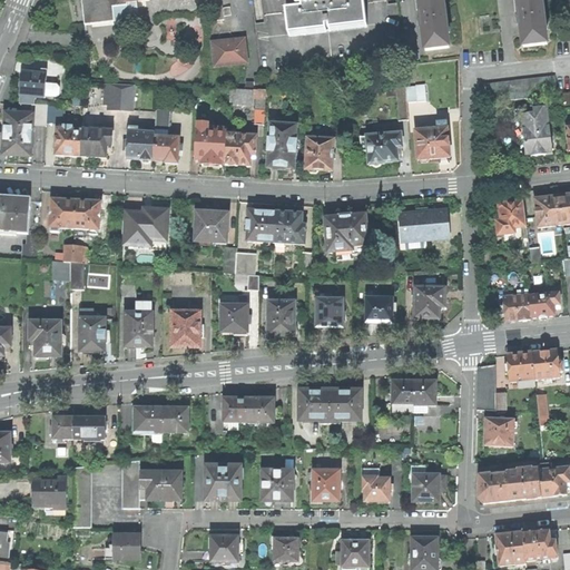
[(82,0),(86,26),(116,22),(114,8),(128,6),(128,1),(127,0),(82,0)]
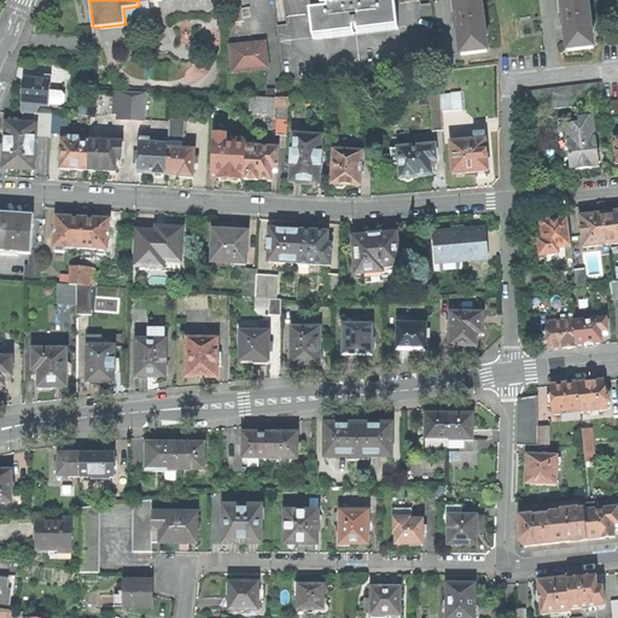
[(321,0),(322,9),(330,7),(330,11),(312,13),(315,38),(398,28),(396,4),(379,5),(379,1),(384,1),(383,0),(321,0)]
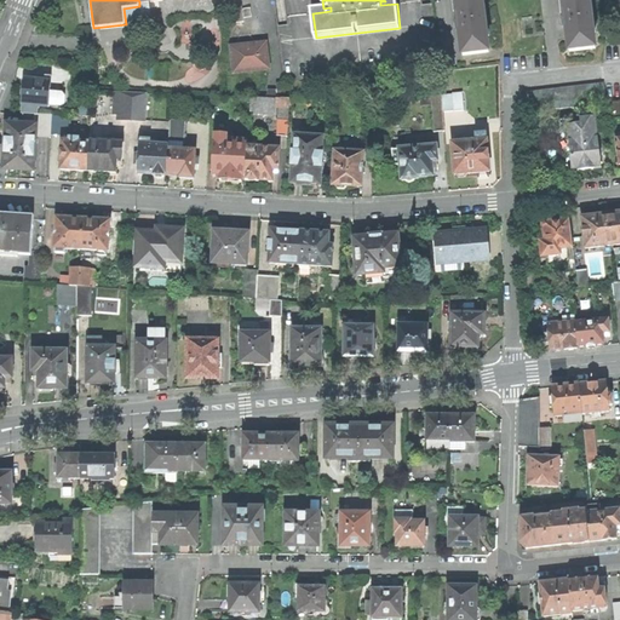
[(459,29),(463,56),(488,52),(481,0),(455,0),(459,21),(457,21),(457,22),(458,29),(458,30),(459,29)]
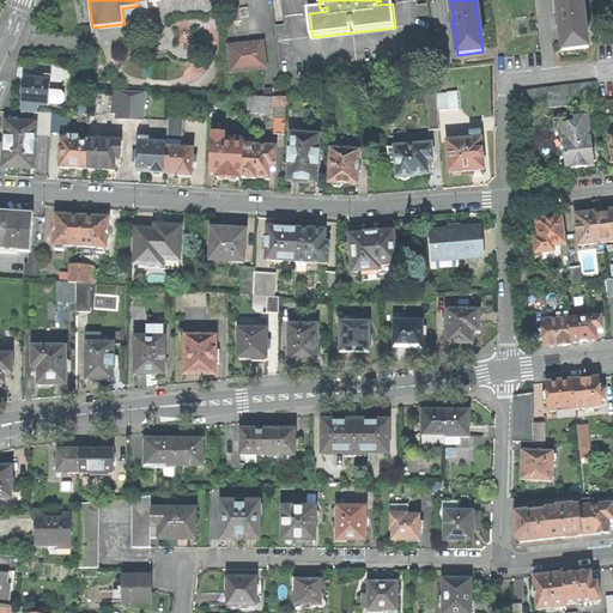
[(558,25),(562,50),(587,48),(581,0),(556,0),(558,17),(556,17),(556,18),(557,24),(557,25),(558,25)]
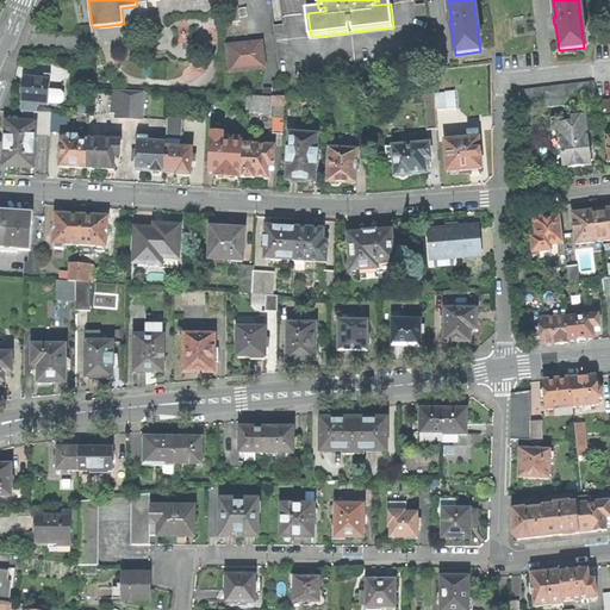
[(229,47),(231,70),(263,67),(261,43),(229,47)]
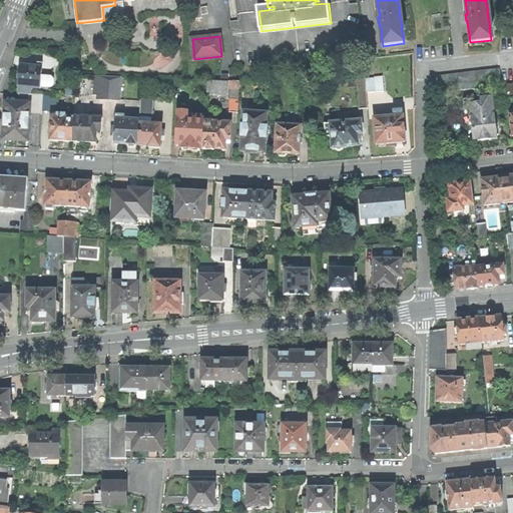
[(41,91),(43,75),(42,75),(42,67),(38,67),(27,66),(21,65),(20,75),(19,86),(36,88),(36,90),(41,91)]
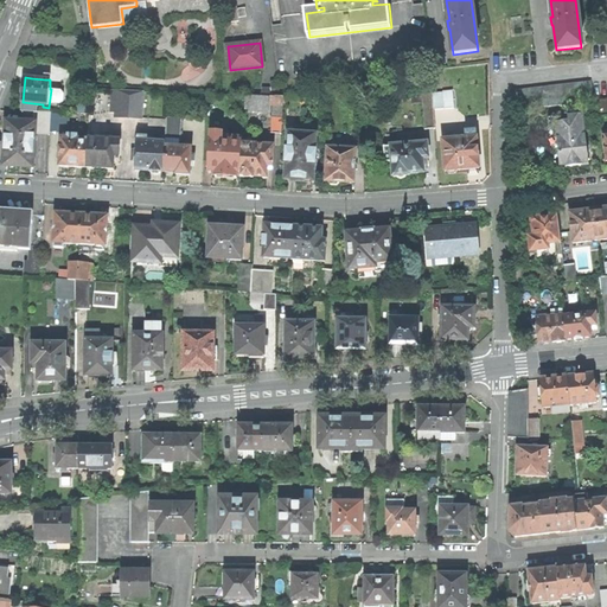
[(272,96),(281,96),(279,82),(270,83),(272,96)]
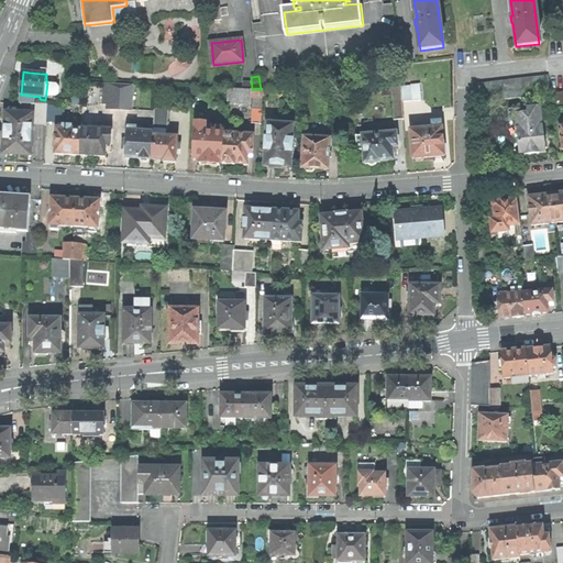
[(473,86),(471,102),(549,95),(550,95),(550,94),(547,77),(473,86)]
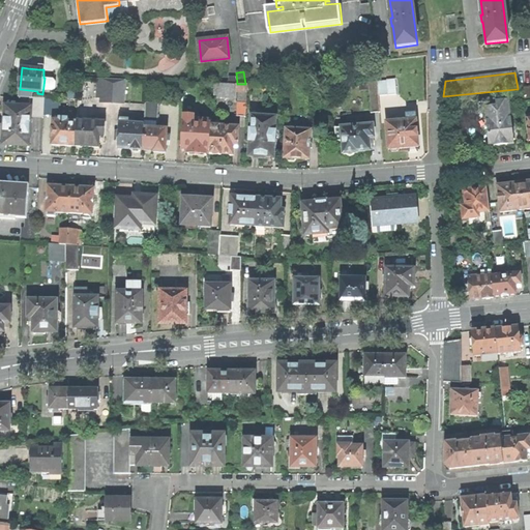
[(51,94),(51,90),(55,88),(55,82),(52,79),(45,78),(42,94),(51,94)]
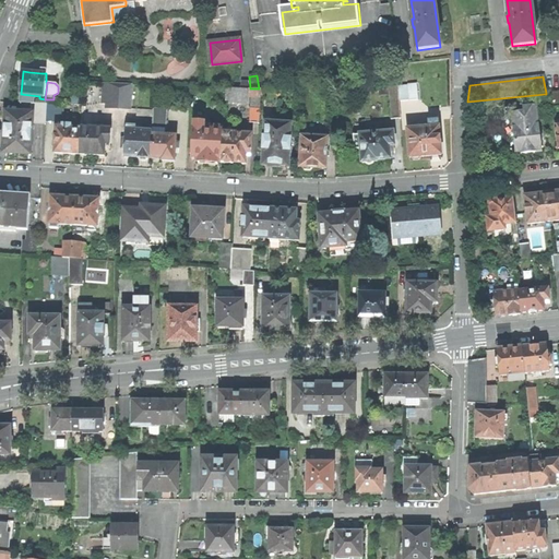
[(106,108),(119,108),(120,84),(104,83),(103,104),(107,104),(106,108)]
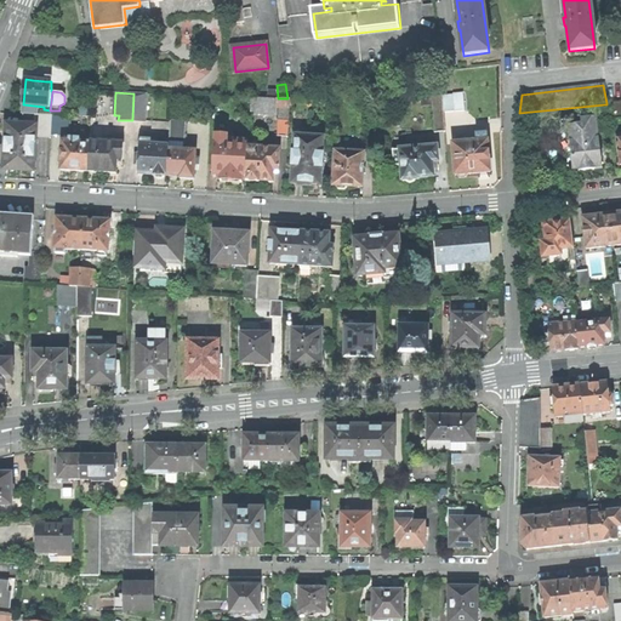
[(134,93),(132,120),(146,121),(146,120),(147,93),(134,93)]
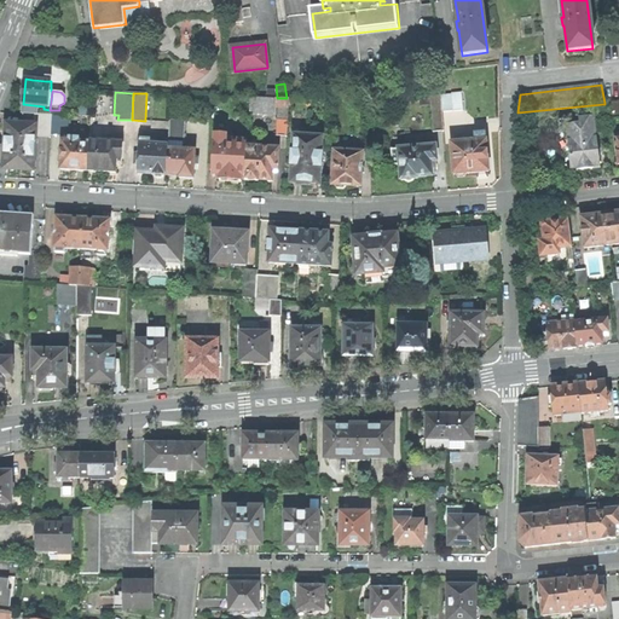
[(452,93),(452,96),(453,111),(463,110),(462,93),(452,93)]
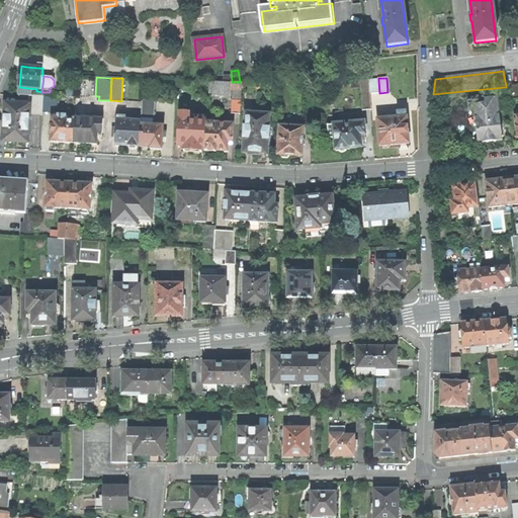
[(361,87),(362,96),(371,95),(371,94),(370,80),(352,81),(352,88),(361,87)]
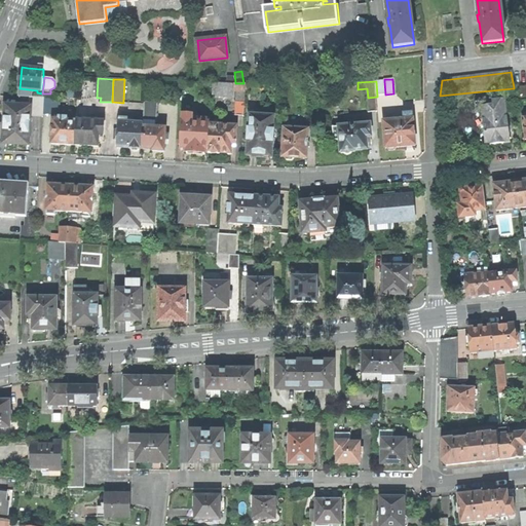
[(384,81),(376,81),(377,96),(385,95),(384,81)]
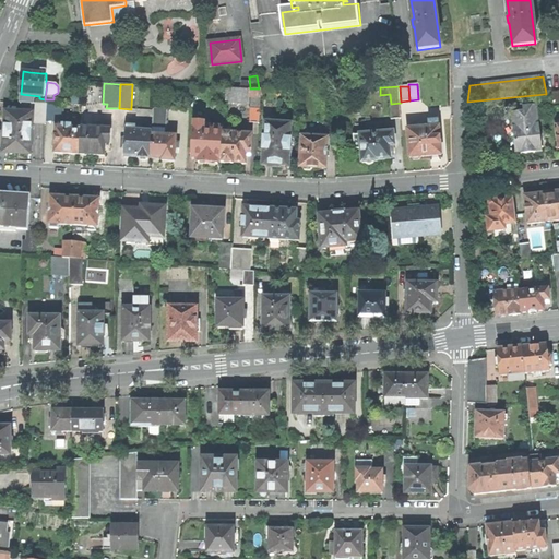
[(249,97),(250,88),(227,87),(226,102),(249,104),(249,97)]
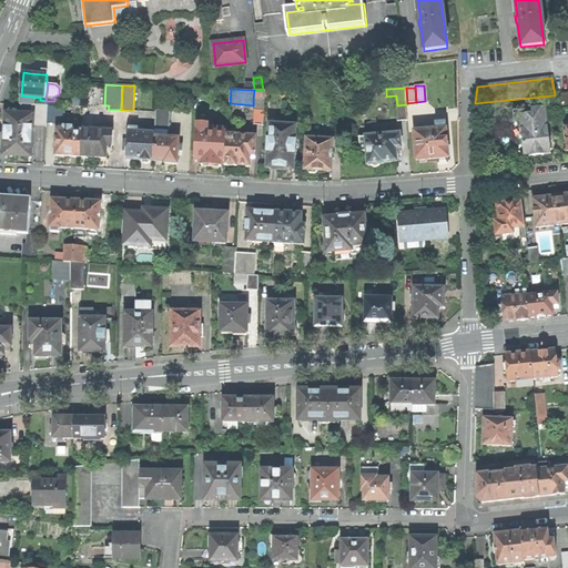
[(254,90),(253,99),(265,99),(266,91),(263,90),(254,90)]
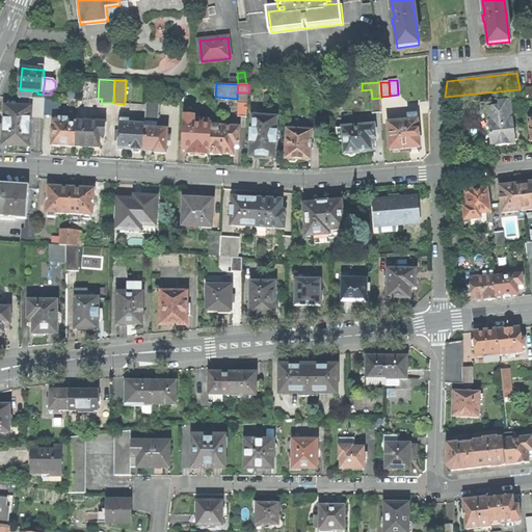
[(531,102),(531,87),(520,89),(519,89),(520,104),(531,102)]
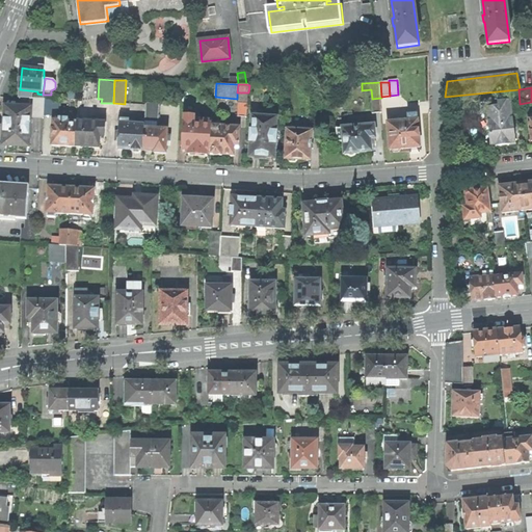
[(237,99),(239,104),(247,105),(248,92),(237,92),(237,99)]
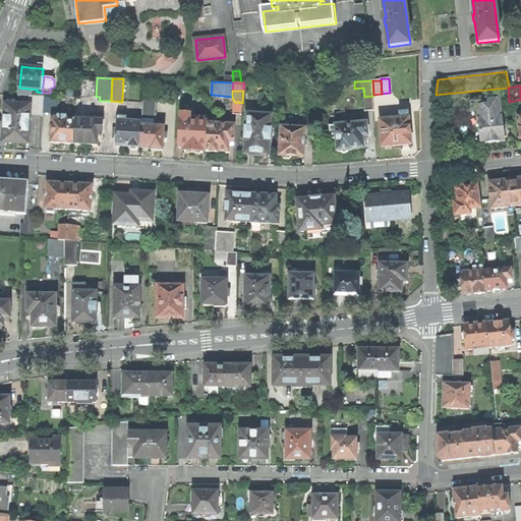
[(31,96),(30,104),(32,104),(31,114),(43,115),(44,113),(45,97),(31,96)]
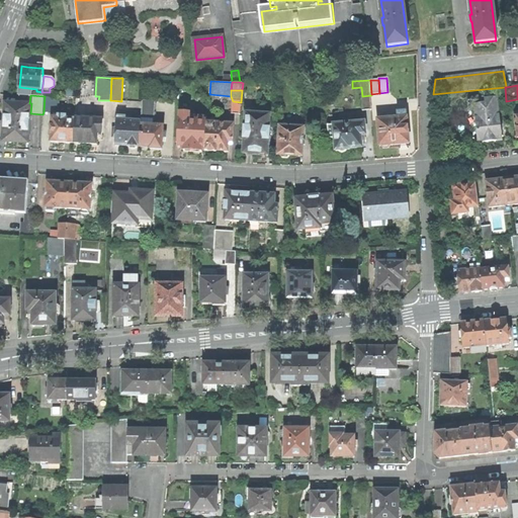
[(363,111),(372,110),(371,95),(362,96),(363,111)]
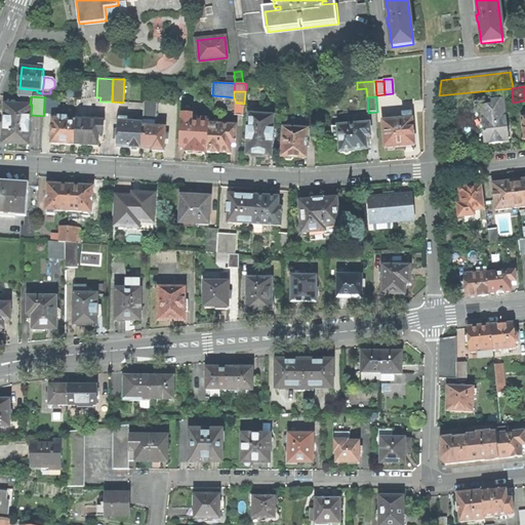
[(59,98),(45,97),(44,114),(55,115),(58,115),(59,98)]
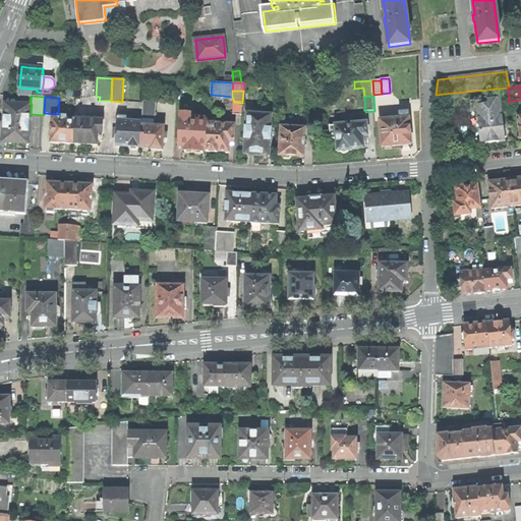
[(299,100),(301,114),(309,114),(308,99),(299,100)]
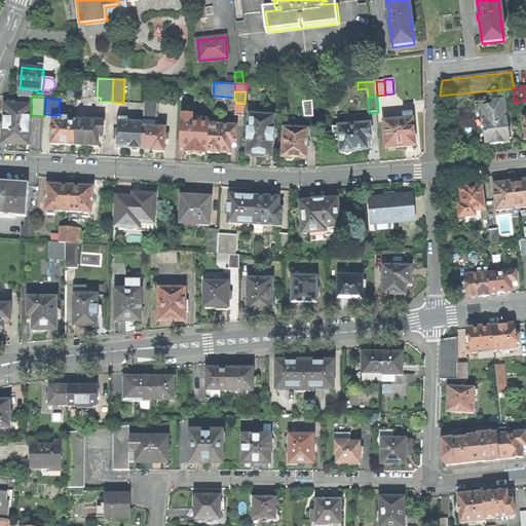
[(498,113),(506,112),(505,101),(494,102),(494,105),(488,106),(488,103),(477,104),(479,127),(481,127),(485,127),(484,119),(499,118),(498,113)]
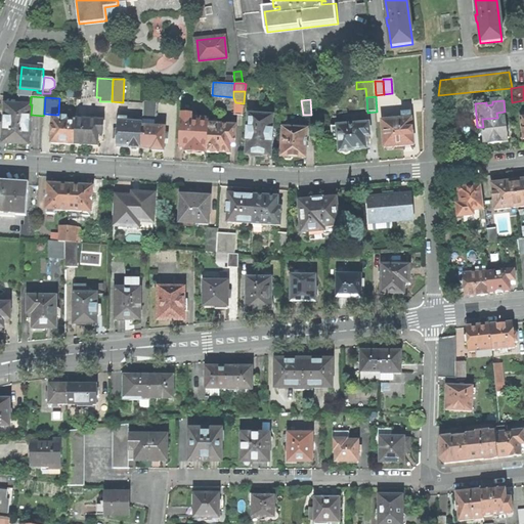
[(4,121),(3,142),(30,143),(31,115),(32,104),(30,104),(5,102),(5,113),(4,121)]
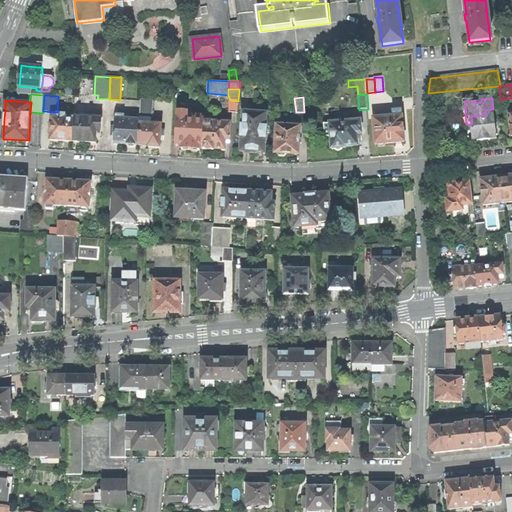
[(154,100),(141,100),(141,109),(153,109),(154,100)]
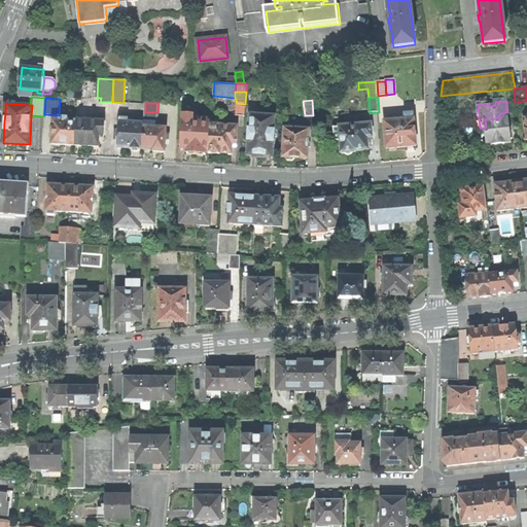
[(245,104),(237,103),(236,116),(245,116),(245,104)]
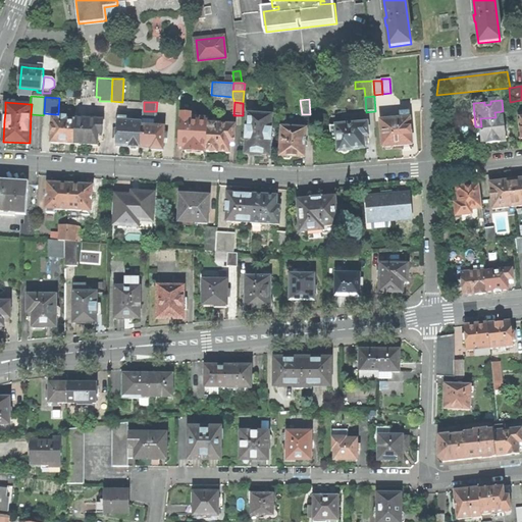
[(156,111),(144,111),(143,120),(156,120),(156,111)]
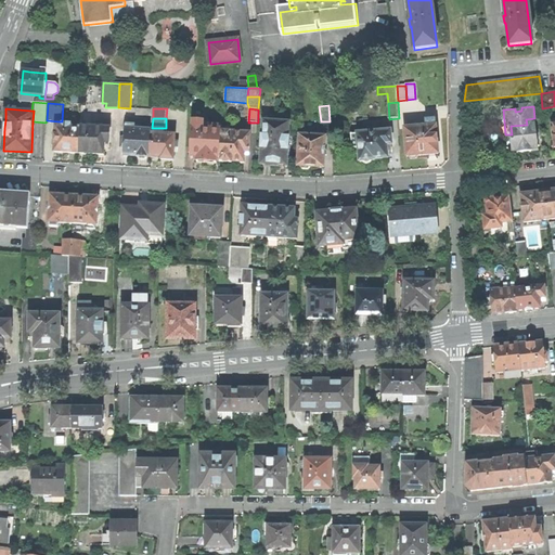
[(507,134),(510,154),(514,153),(514,154),(526,153),(539,152),(539,144),(540,144),(538,131),(537,131),(534,118),(526,119),(527,125),(511,126),(512,134),(507,134)]
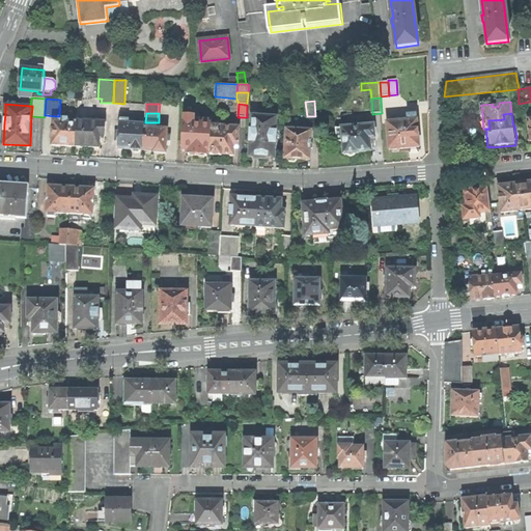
[(185,115),(184,150),(187,150),(187,152),(189,152),(189,155),(196,156),(208,156),(208,155),(212,155),(213,126),(213,123),(213,121),(196,120),(196,116),(185,115)]
